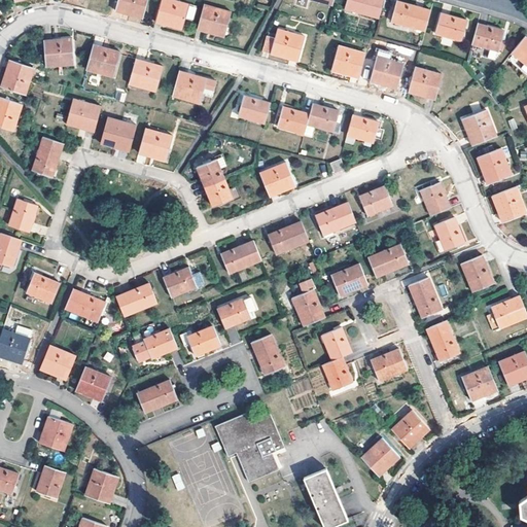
[(116,0),(115,6),(130,10),(129,12),(129,13),(142,18),(146,0),(116,0)]
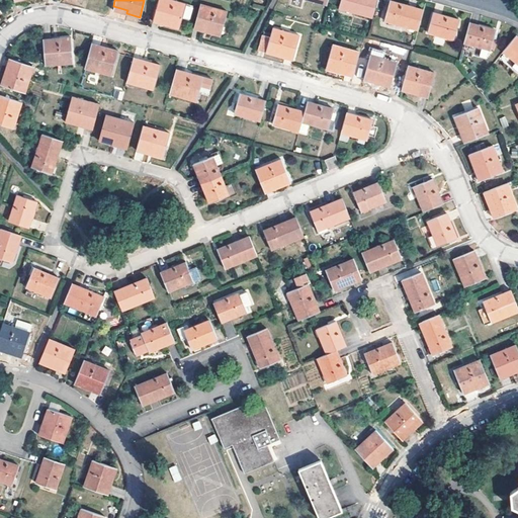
[(171,0),(157,0),(153,17),(166,21),(166,23),(165,25),(178,28),(181,18),(187,19),(191,5),(171,0)]
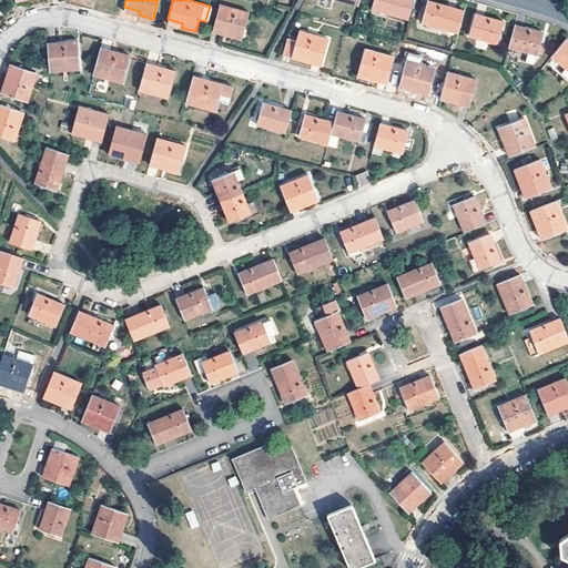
[(372,0),(371,9),(406,19),(411,0),(372,0)]
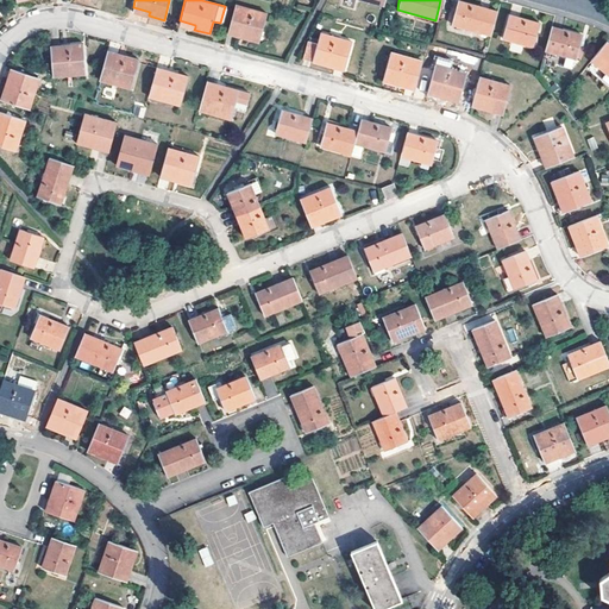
[(456,1),(450,24),(489,36),(496,11),(456,1)]
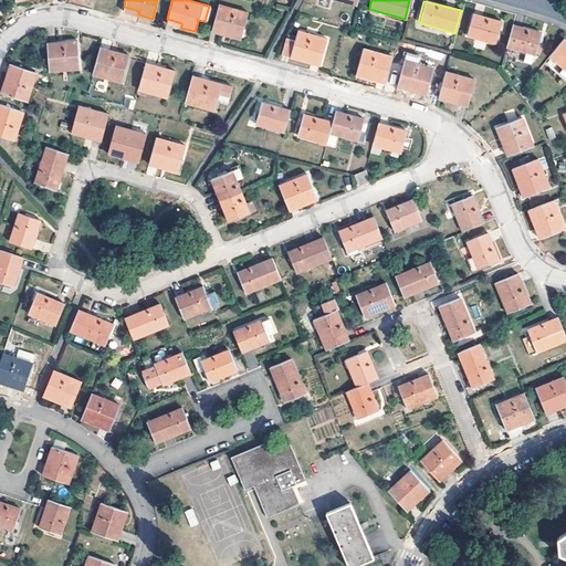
[(218,3),(211,27),(228,31),(228,33),(227,35),(240,39),(247,12),(218,3)]
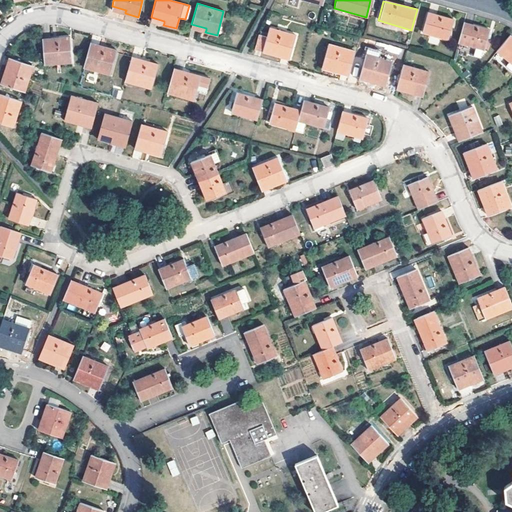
[(426,12),(421,32),(446,39),(451,19),(426,12)]
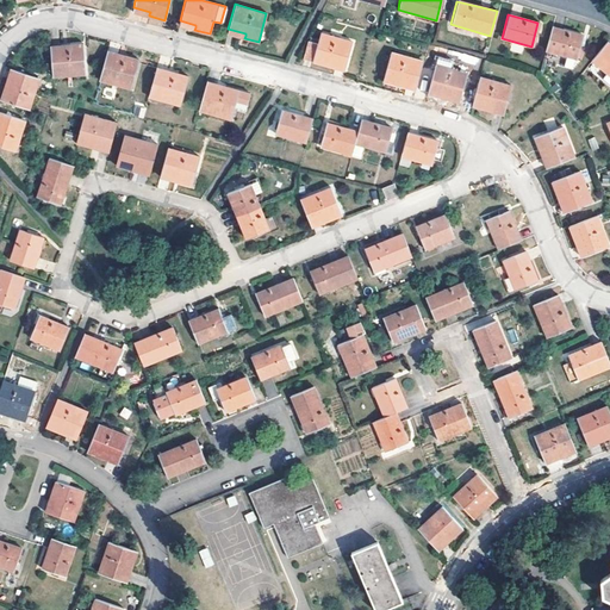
[(552,26),(545,49),(576,58),(582,35),(552,26)]
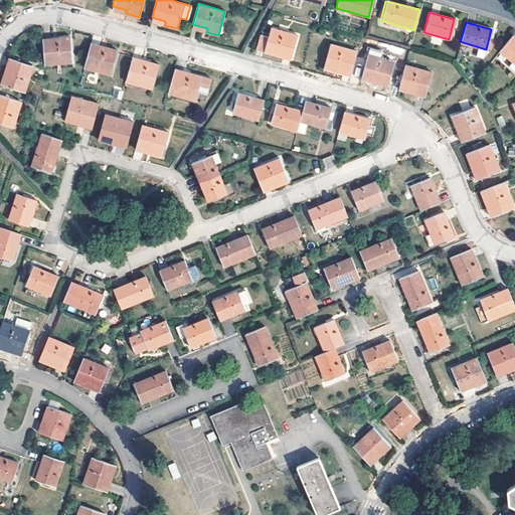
[(191,28),(206,32),(207,30),(207,28),(192,24),(191,28)]
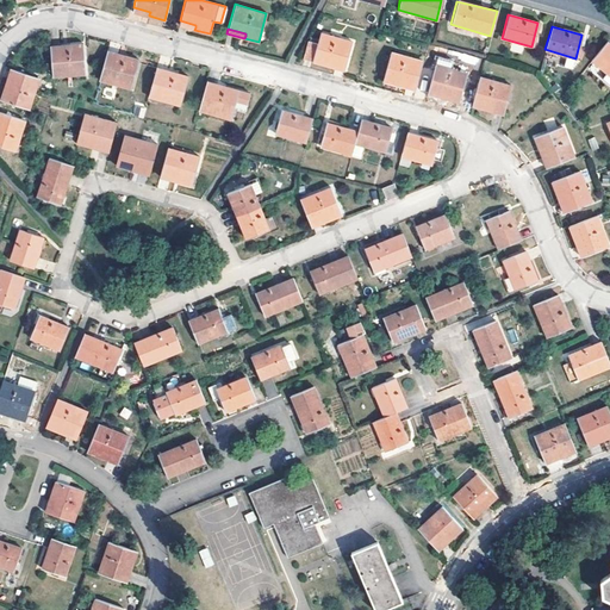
[(316,44),(312,61),(324,64),(325,60),(344,64),(350,42),(318,33),(316,44)]
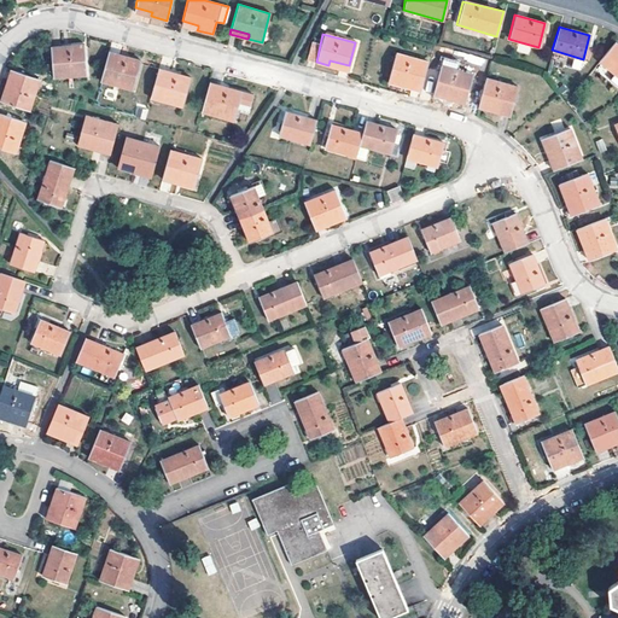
[(617,44),(614,41),(599,60),(617,75),(617,44)]
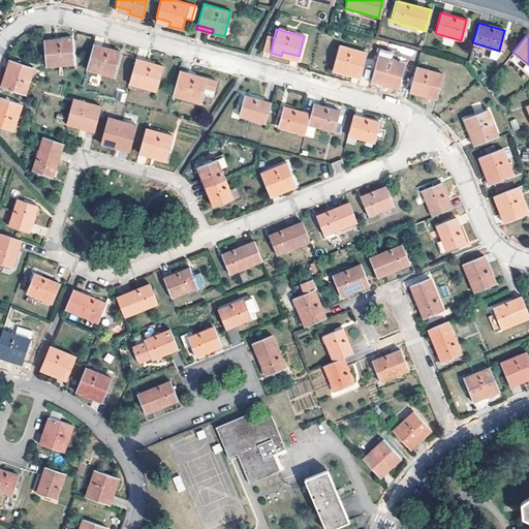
[(271,53),(274,38),(266,36),(261,50),(271,53)]
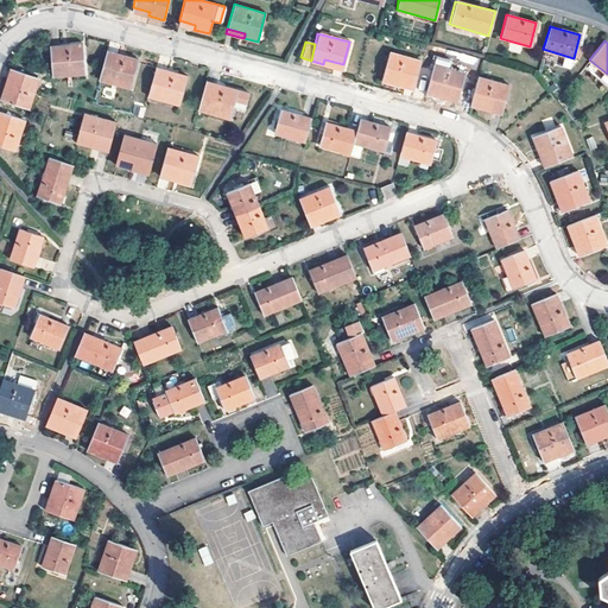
[(65,45),(51,48),(54,76),(87,74),(83,44),(65,45)]
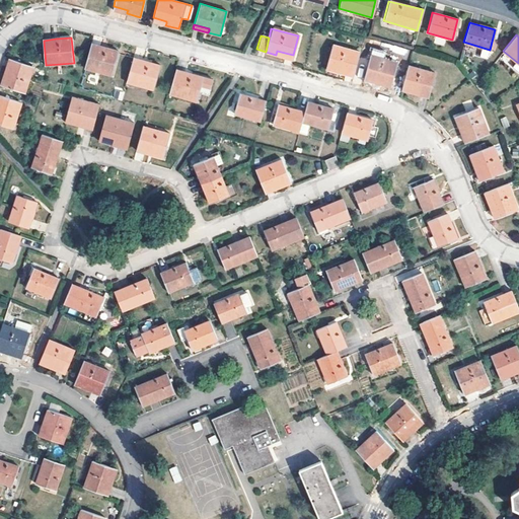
[(92,44),(85,68),(112,76),(119,52),(103,48),(92,44)]
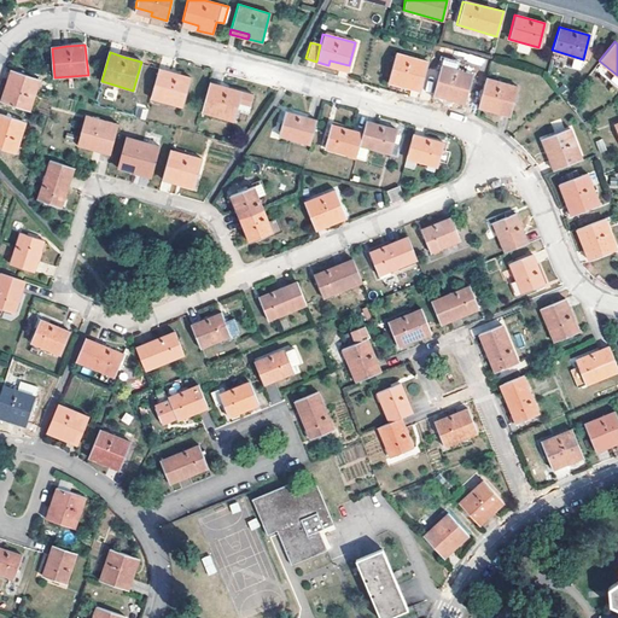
[(396,53),(388,81),(402,85),(403,82),(403,80),(421,85),(427,62),(396,53)]
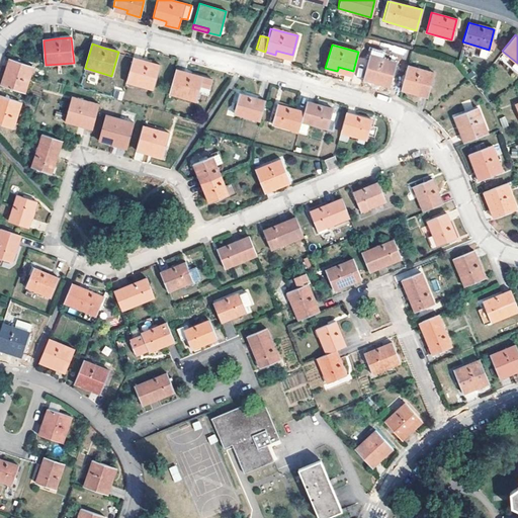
[(276,51),(275,55),(291,59),(292,55),(276,51)]
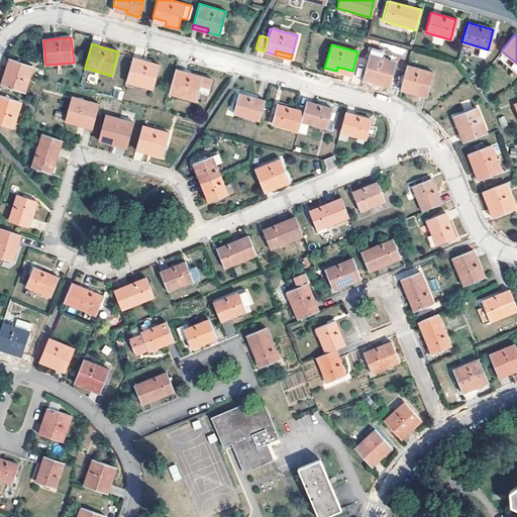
[(369,55),(363,79),(374,82),(375,78),(389,82),(395,62),(369,55)]
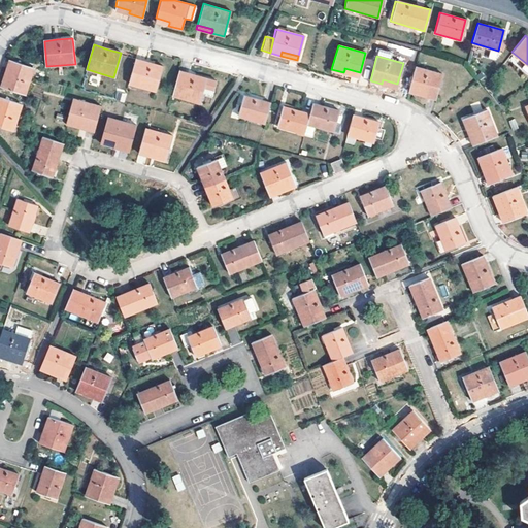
[(136,59),(129,84),(157,92),(164,66),(150,63),(136,59)]
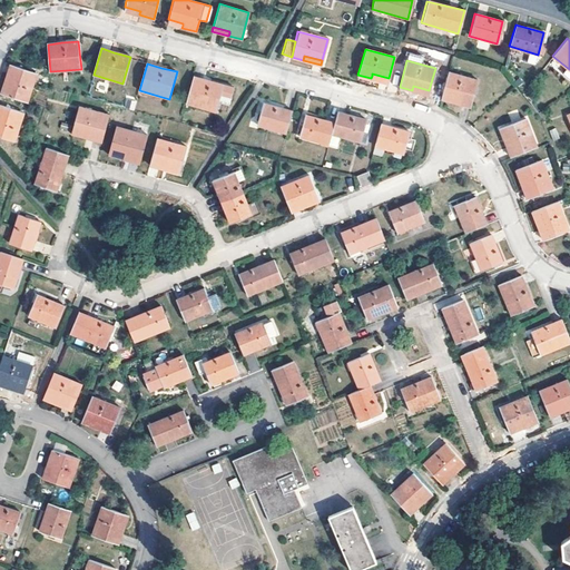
[(12,65),(7,80),(8,81),(11,82),(17,67),(12,65)]
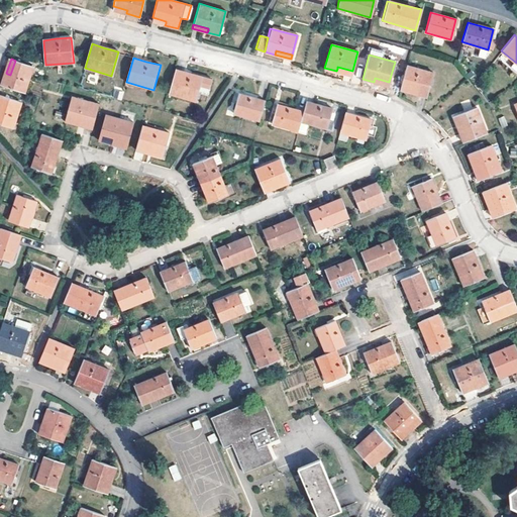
[(6,73),(1,85),(25,93),(34,67),(15,61),(10,75),(7,74),(6,73)]
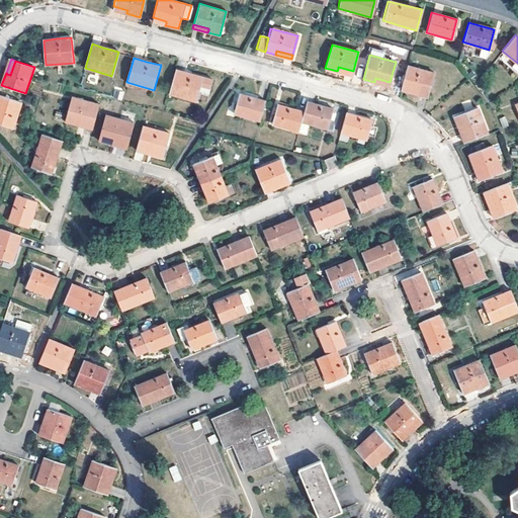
[(407,65),(400,89),(412,93),(413,90),(413,88),(427,92),(433,72),(407,65)]
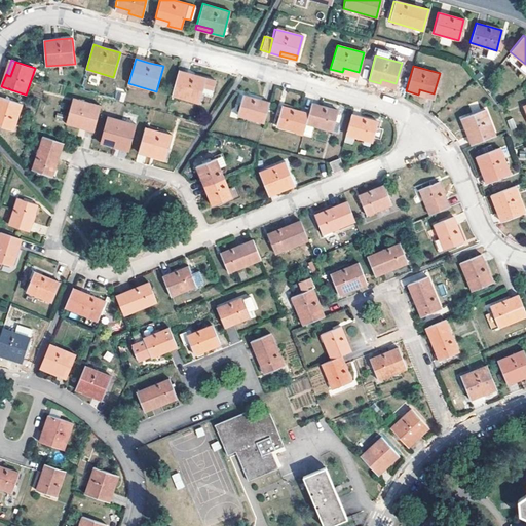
[(180,70),(173,95),(210,106),(216,81),(180,70)]
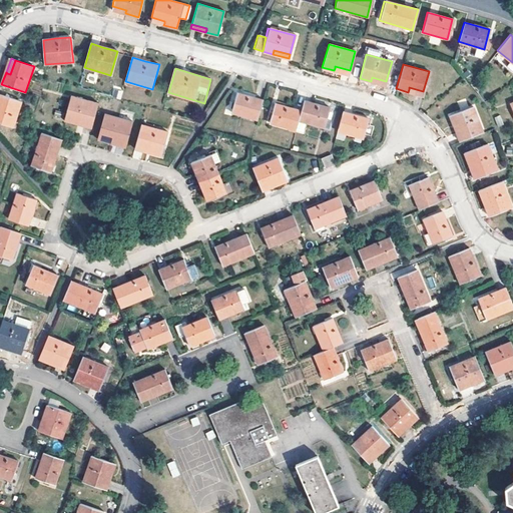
[(422,95),(423,91),(409,87),(409,89),(408,92),(422,95)]
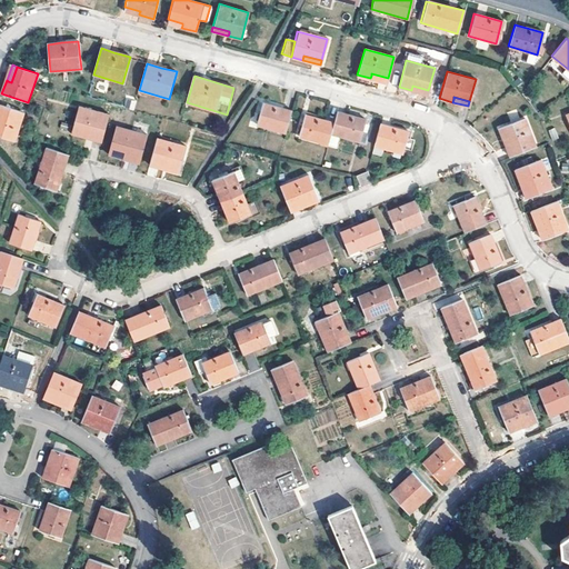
[(262,102),(257,125),(286,132),(292,110),(262,102)]
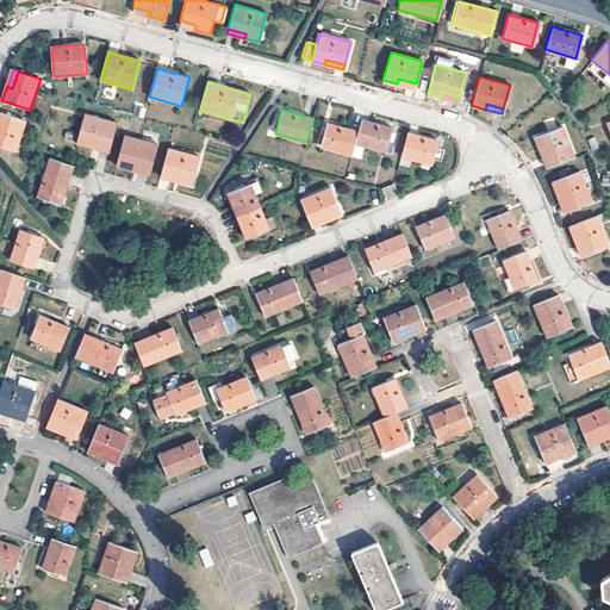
[(86,113),(78,143),(93,147),(93,144),(94,142),(110,147),(117,122),(86,113)]
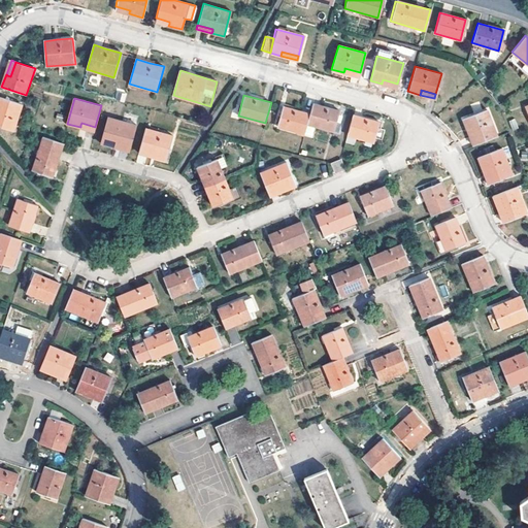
[(0,127),(12,131),(22,105),(2,99),(0,103),(0,127)]
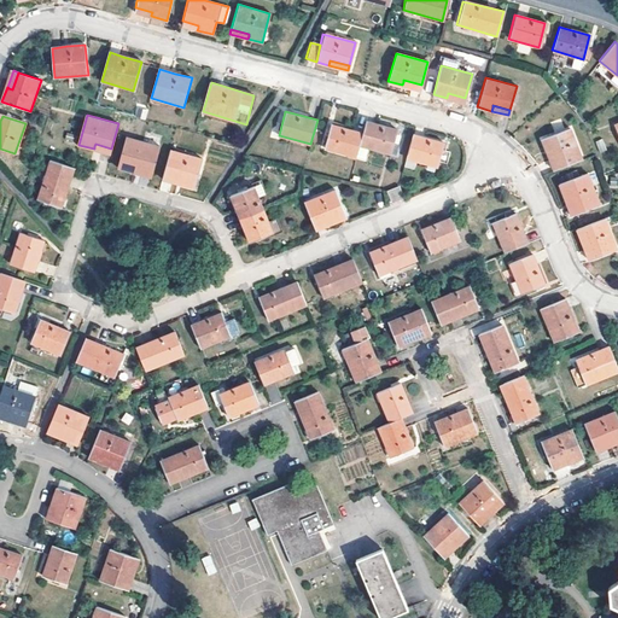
[(397,129),(366,120),(363,132),(360,144),(391,153),(397,129)]
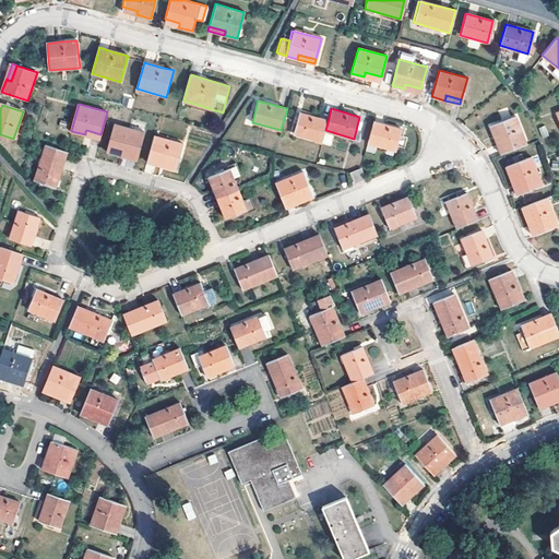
[(300,111),(295,133),(322,142),(325,130),(329,119),(300,111)]
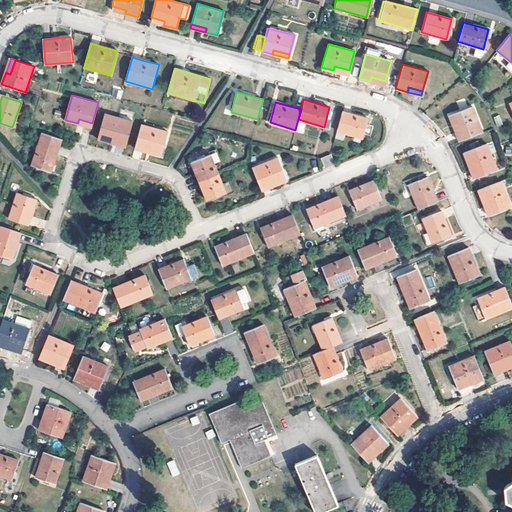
[(472,106),(449,115),(453,127),(459,125),(464,137),(482,131),(472,106)]
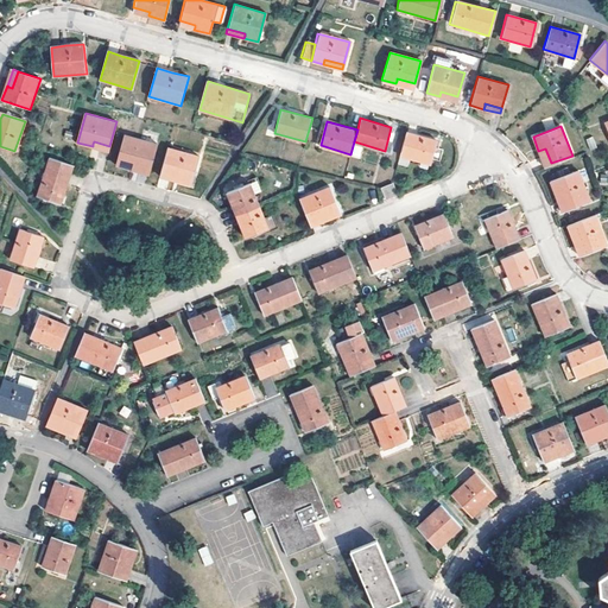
[(406,131),(400,154),(409,157),(430,164),(437,140),(406,131)]
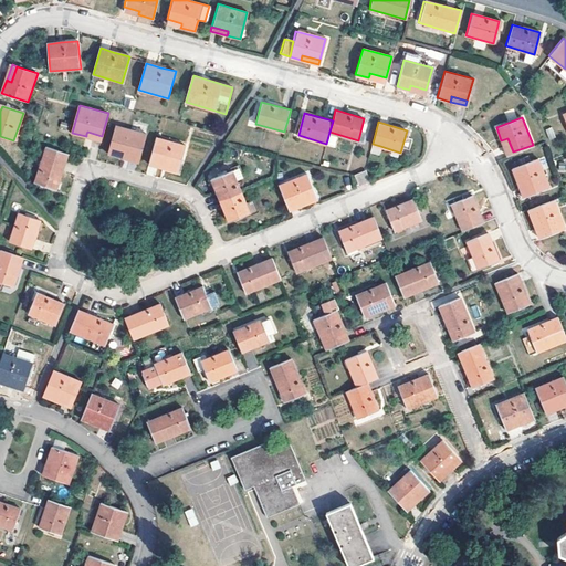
[(116,126),(108,153),(138,160),(146,134),(116,126)]
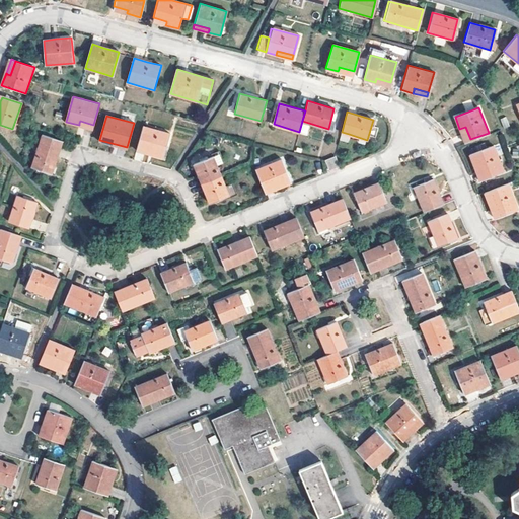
[(302,124),(299,134),(307,136),(309,126),(302,124)]
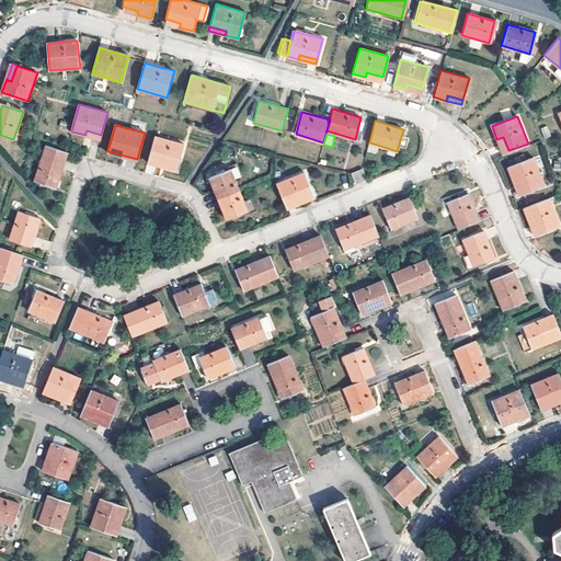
[(155,136),(149,158),(163,162),(162,167),(176,170),(183,144),(155,136)]
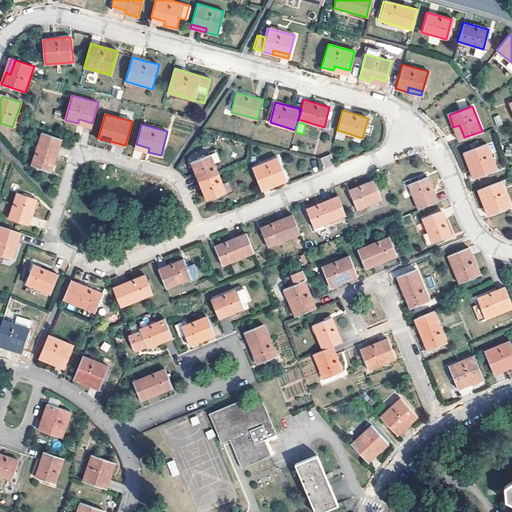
[(459,125),(453,127),(458,140),(464,137),(459,125)]
